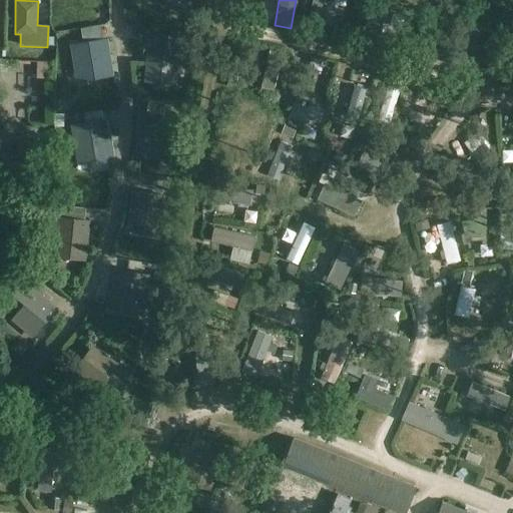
[(323,31),(330,0),(316,0),(309,28),(323,31)]
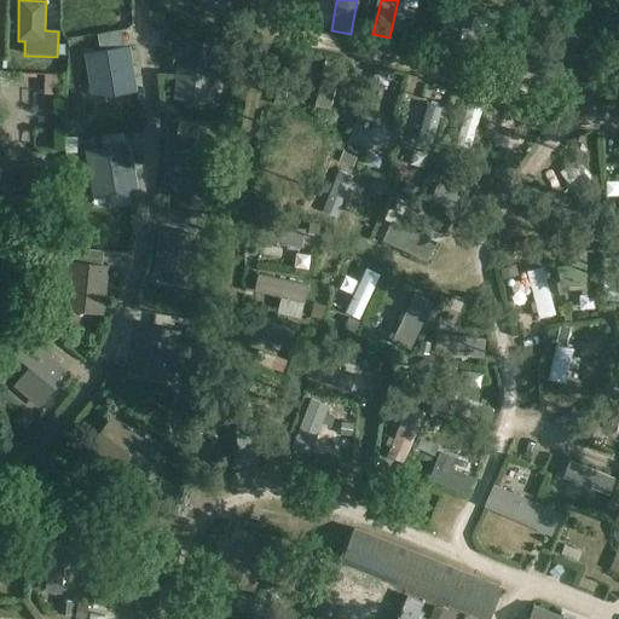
[(455,58),(467,10),(468,4),(453,0),(449,0),(437,53),(455,58)]
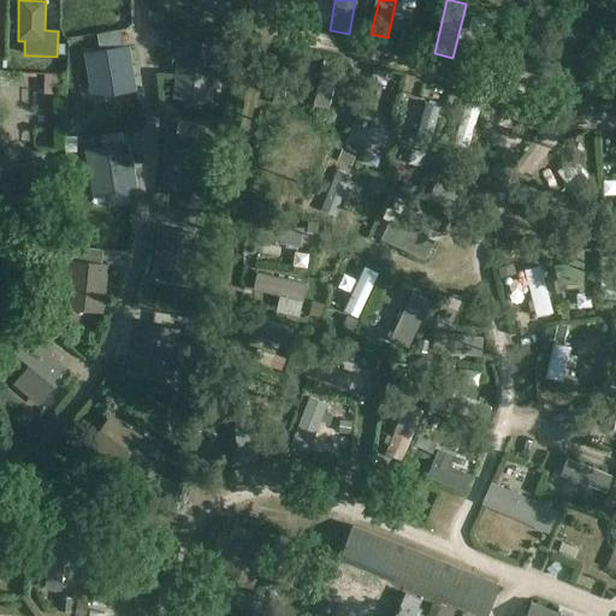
[(217,48),(179,46),(176,96),(213,99),(213,92),(221,92),(223,71),(215,71),(217,48)]
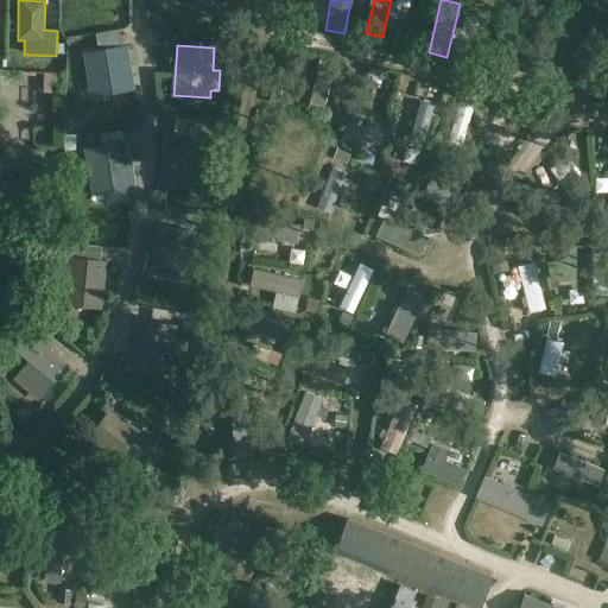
[(126,49),(124,49),(100,54),(86,56),(92,96),(132,89),(126,49)]
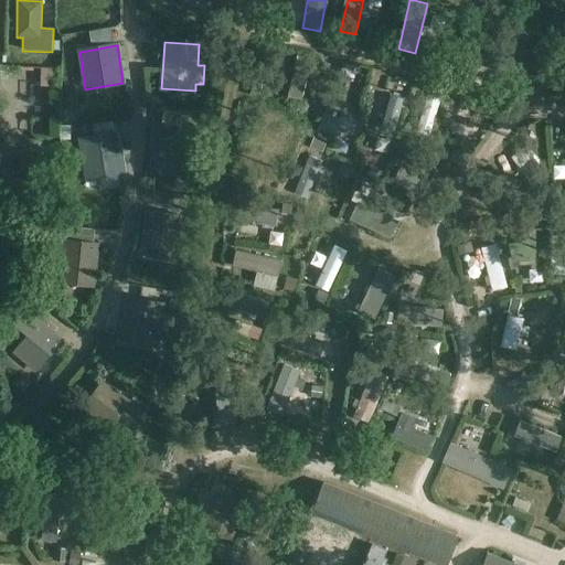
[(311,57),(297,54),(287,96),(302,99),(311,57)]
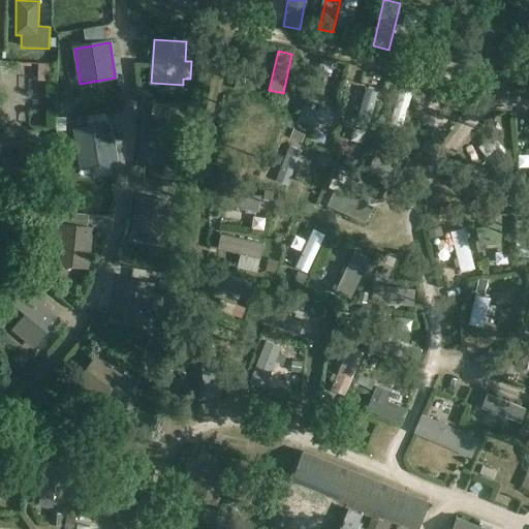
[(35,79),(36,95),(56,95),(56,78),(35,79)]
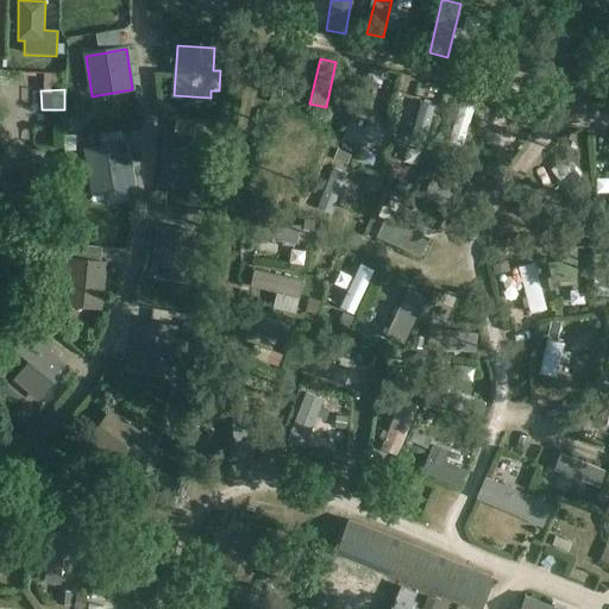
[(286,93),(271,90),(269,102),(283,105),(286,93)]
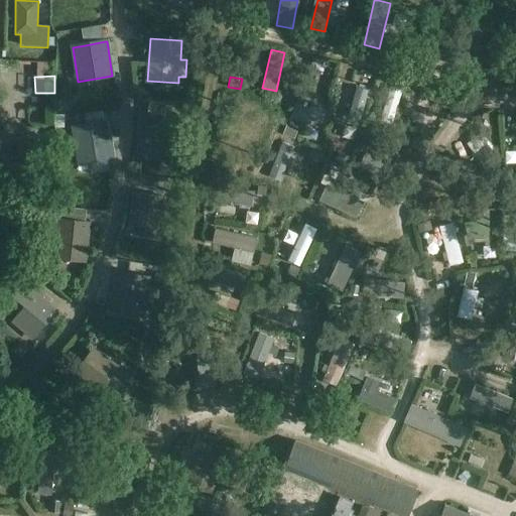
[(363,118),(371,80),(358,78),(350,115),(363,118)]
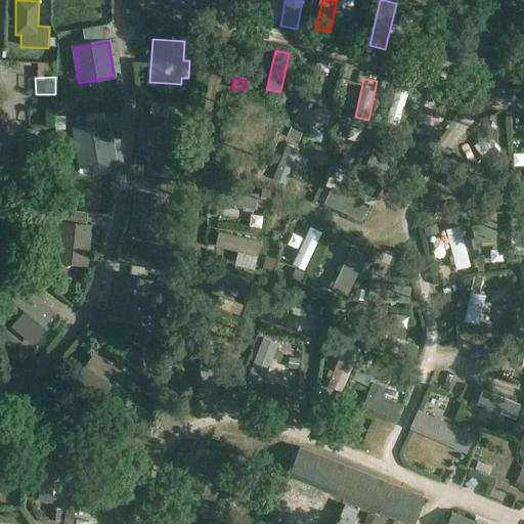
[(385,122),(398,126),(407,91),(394,88),(385,122)]
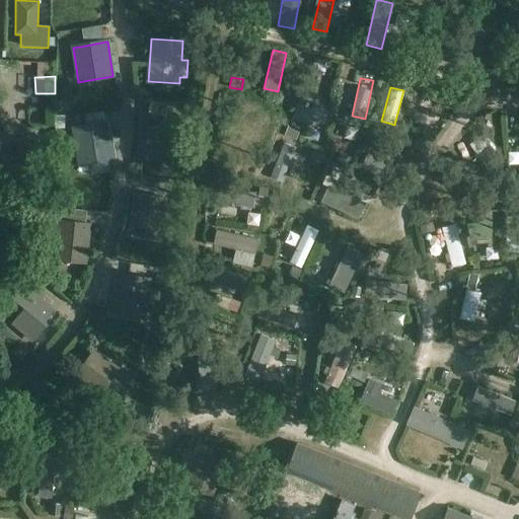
[(296,104),(291,119),(311,125),(312,121),(323,124),(326,114),(296,104)]
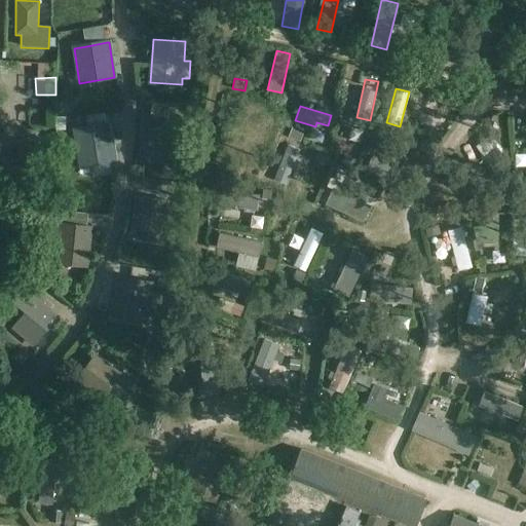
[(174,158),(176,116),(151,115),(142,115),(140,157),(174,158)]
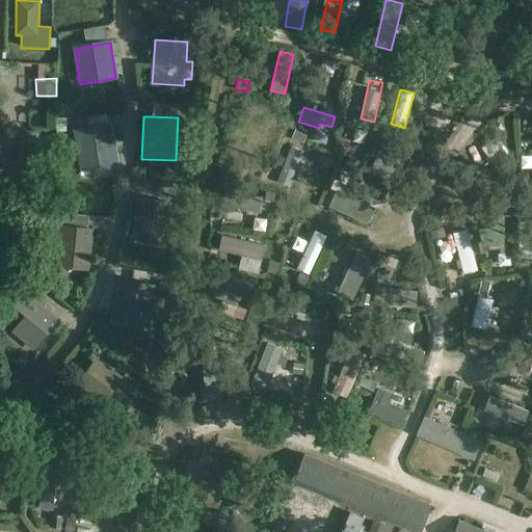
[(110,126),(75,131),(81,166),(116,161),(110,126)]
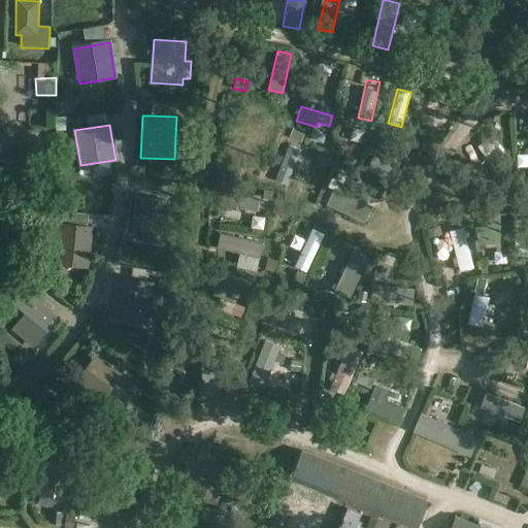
[(427,126),(425,134),(436,137),(438,129),(427,126)]
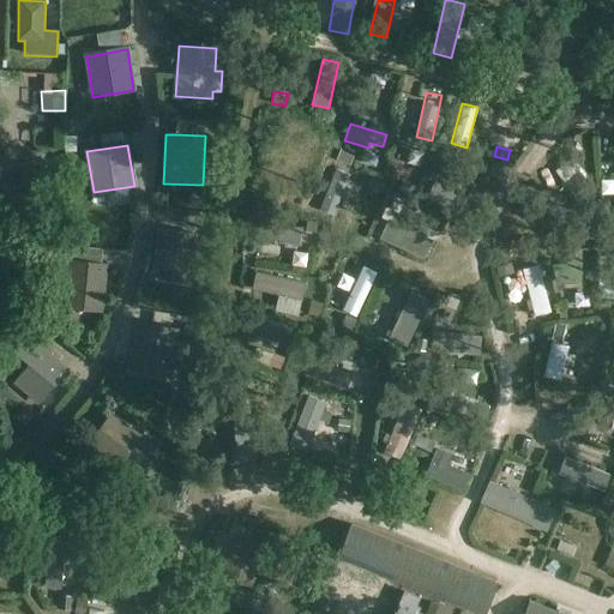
[(354,156),(341,151),(336,161),(350,166),(354,156)]
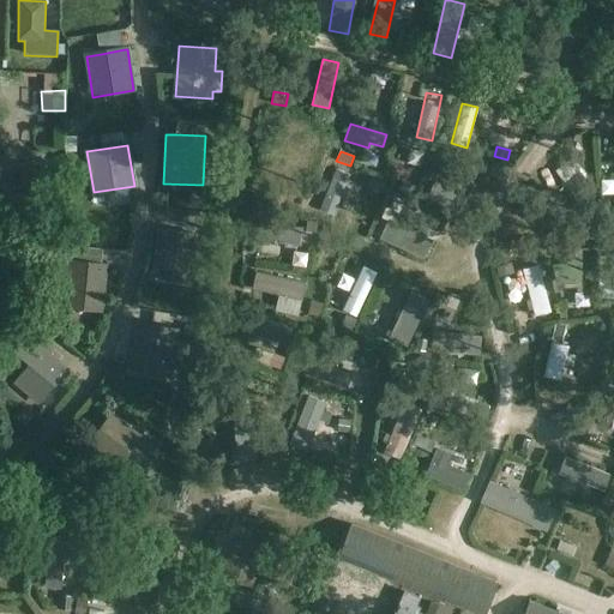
[(378,157),(362,154),(359,163),(375,168),(378,157)]
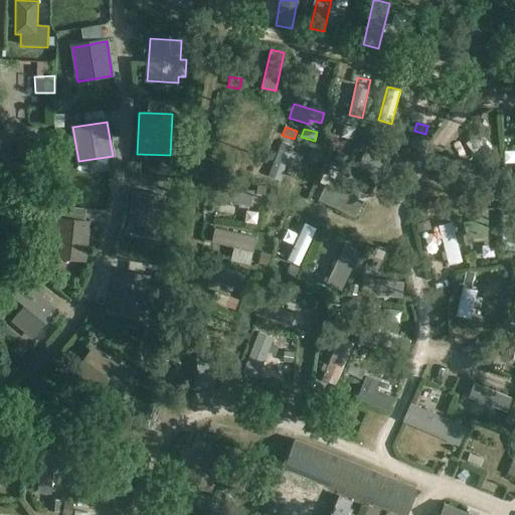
[(402,145),(405,137),(398,134),(395,142),(402,145)]
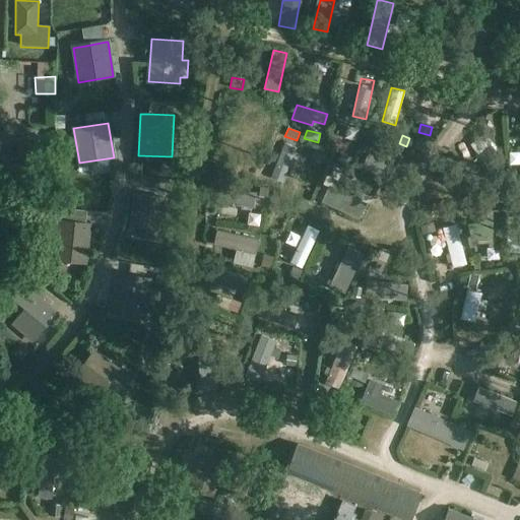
[(17,144),(16,158),(0,158),(0,192),(17,193),(17,187),(42,187),(43,144),(17,144)]
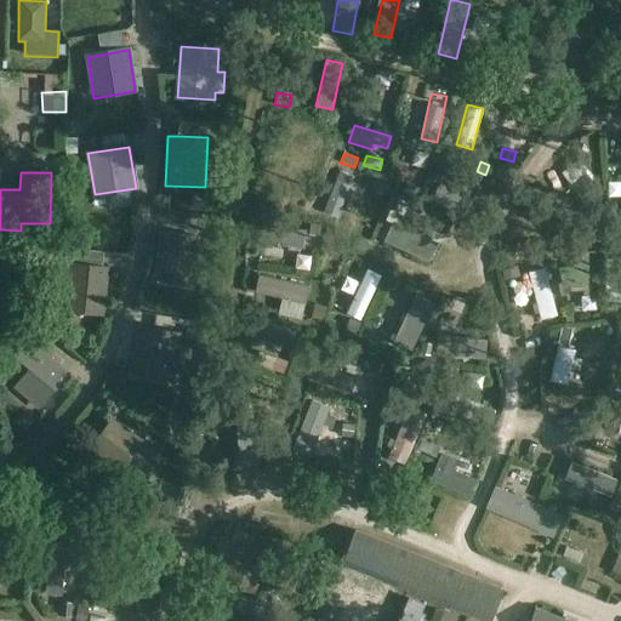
[(432,201),(469,218),(478,200),(440,183),(432,201)]
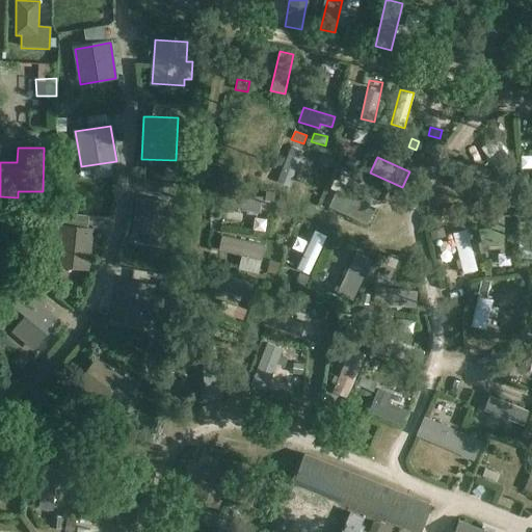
[(349,159),(346,166),(358,170),(362,163),(349,159)]
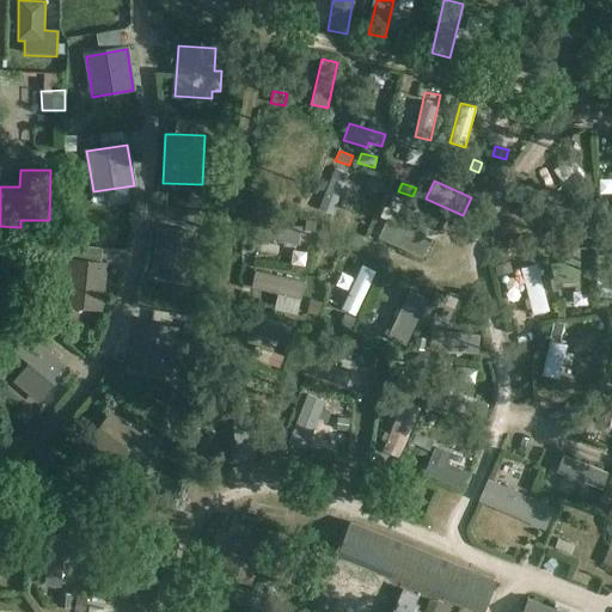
[(256,239),(300,245),(303,225),(258,219),(256,239)]
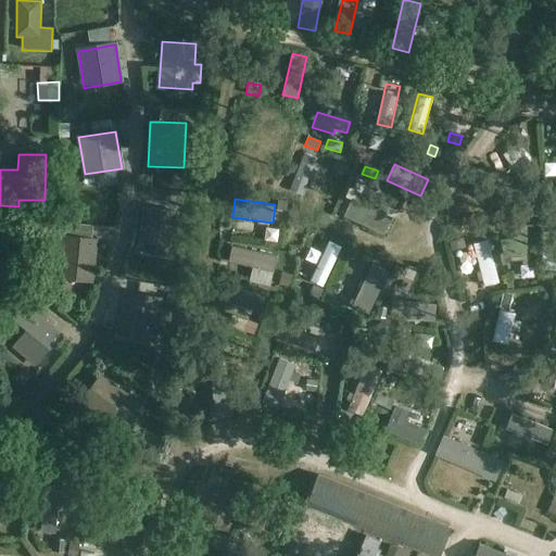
[(287,201),(278,200),(277,210),(286,211),(287,201)]
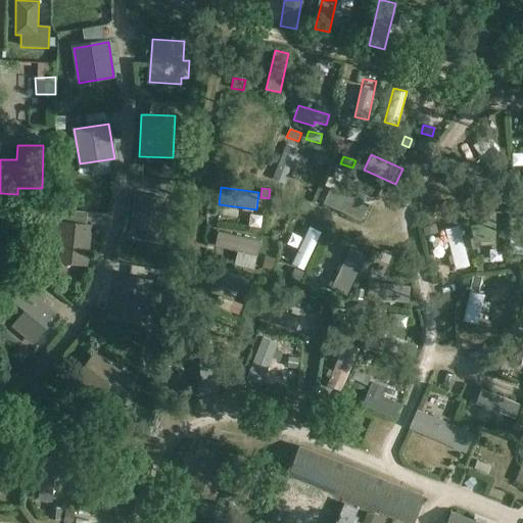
[(137,194),(132,236),(161,240),(167,198),(137,194)]
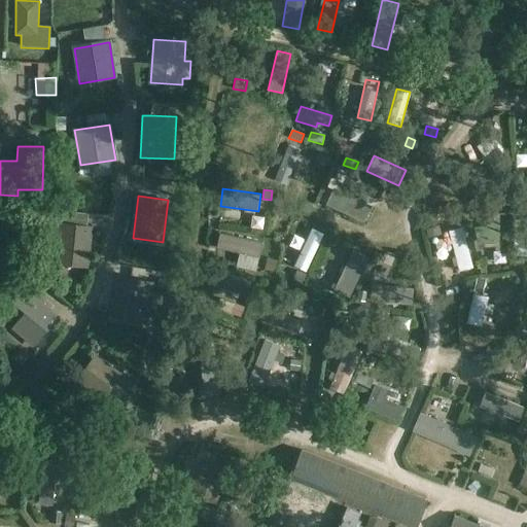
[(262,214),(252,213),(251,224),(261,225),(262,214)]
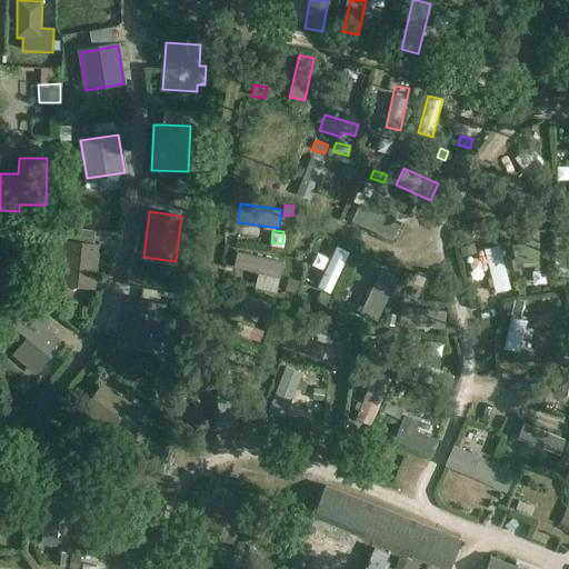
[(370,246),(395,255),(400,239),(376,230),(370,246)]
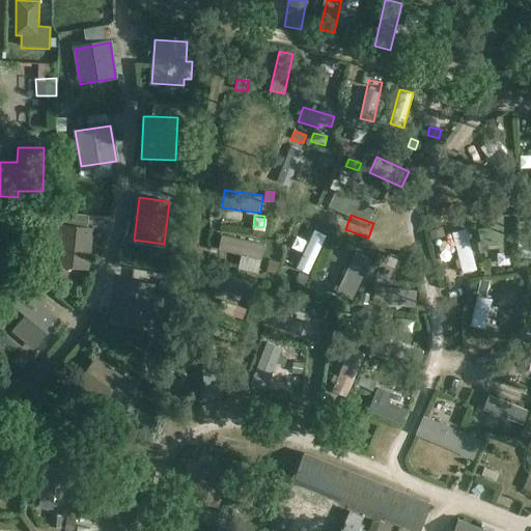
[(90,229),(87,229),(61,226),(57,267),(86,270),(90,229)]
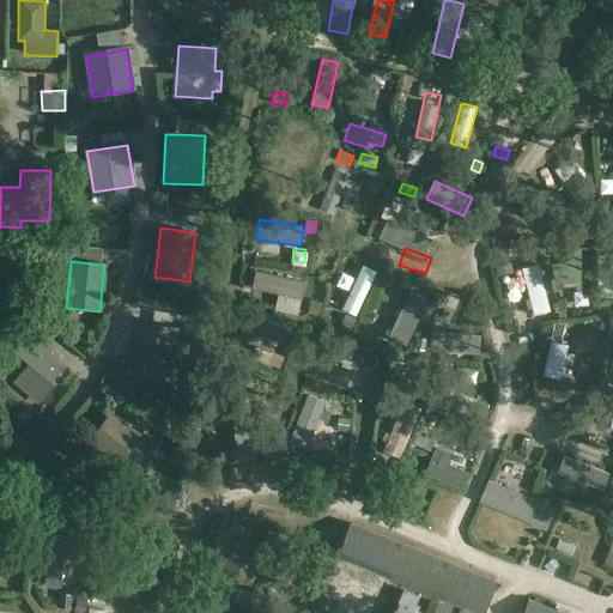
[(539,267),(521,272),(533,319),(550,315),(539,267)]
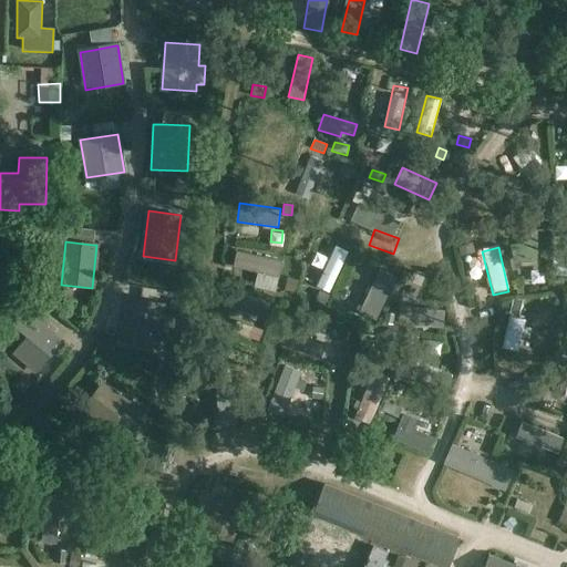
[(375,319),(398,276),(382,268),(361,311),(375,319)]
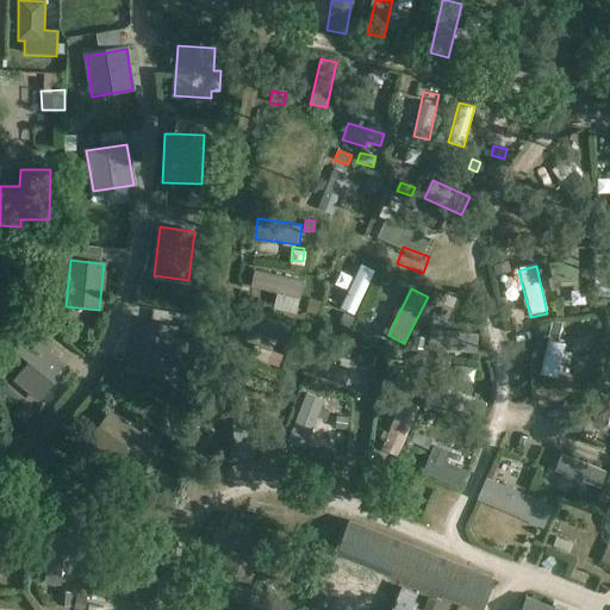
[(321,303),(309,299),(305,313),(317,316),(321,303)]
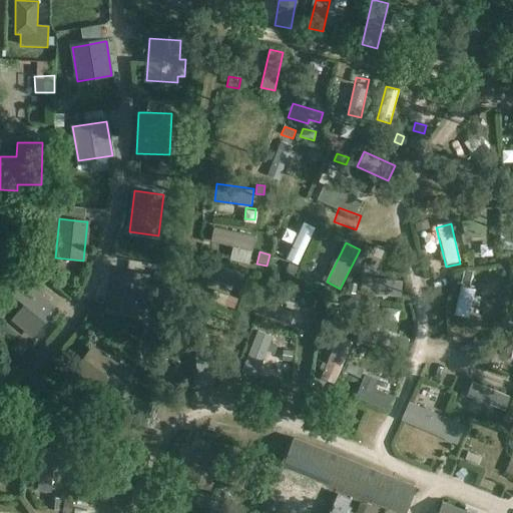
[(511,262),(509,251),(500,252),(501,263),(511,262)]
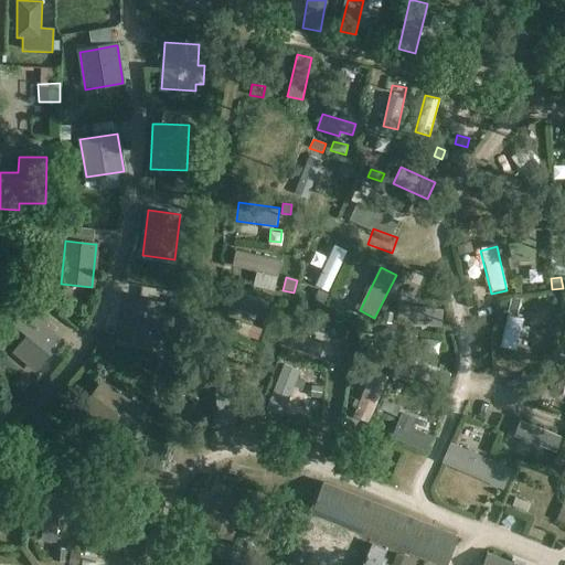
[(406,281),(402,294),(414,298),(418,286),(406,281)]
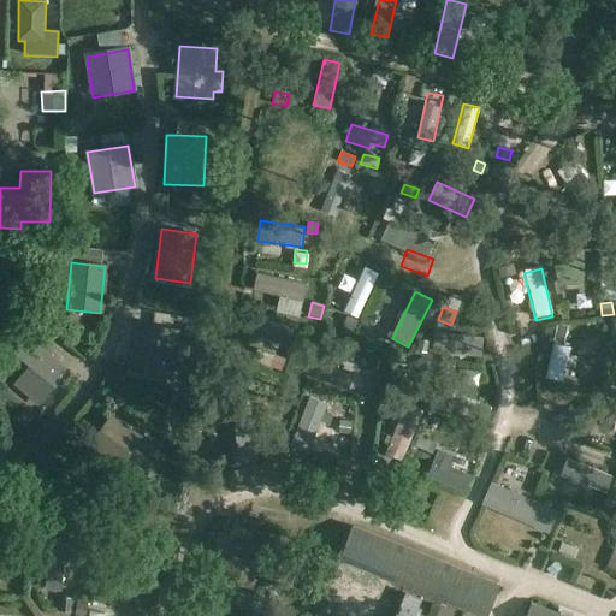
[(243,332),(289,348),(295,329),(249,314),(243,332)]
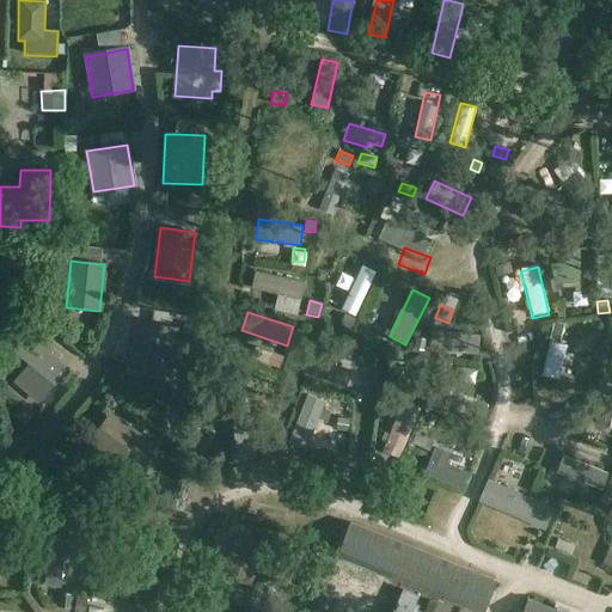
[(350,330),(355,319),(344,314),(340,326),(350,330)]
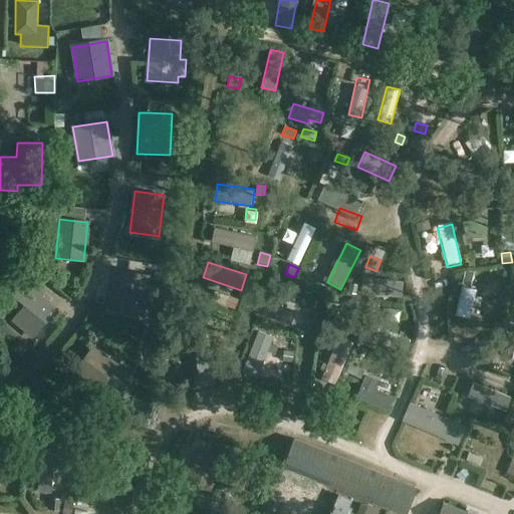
[(116,268),(109,308),(144,314),(151,274),(116,268)]
